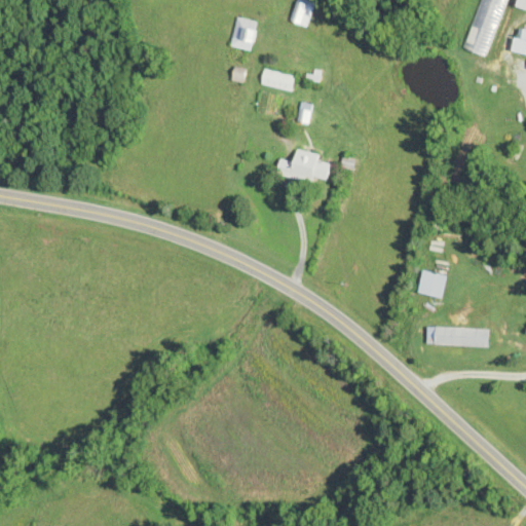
[(306,29),(317,1),(314,0),(298,0),(290,22),(306,29)]
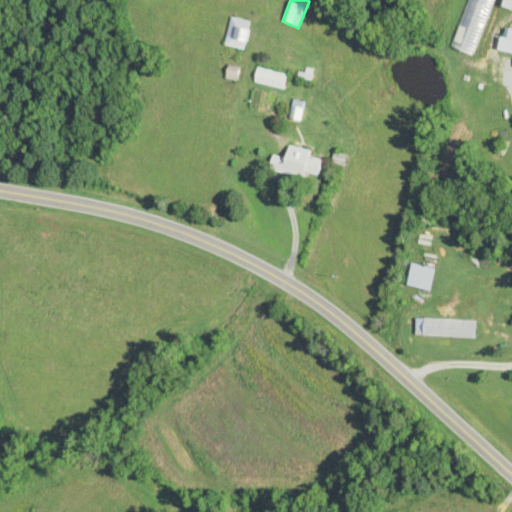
[(244,52),(252,23),(232,17),(224,46),(244,52)]
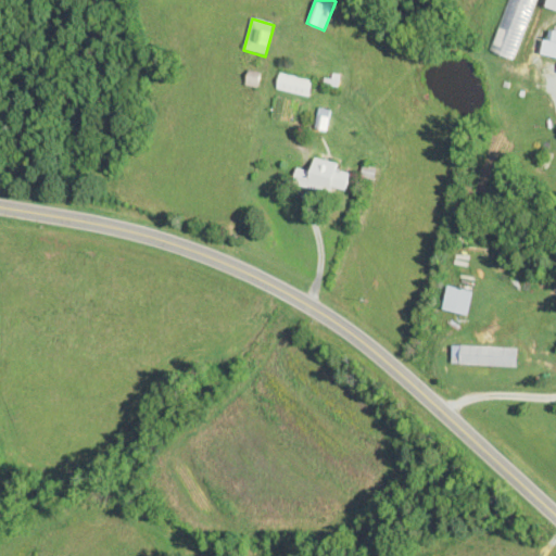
[(543,58),(555,59),(555,33),(547,32),(543,58)]
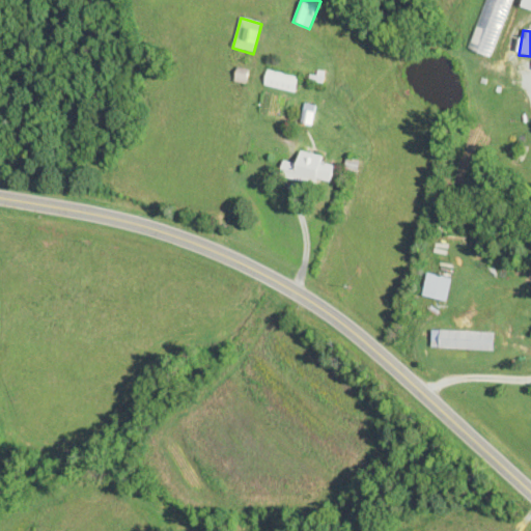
[(295,93),(299,79),(269,71),(264,85),(295,93)]
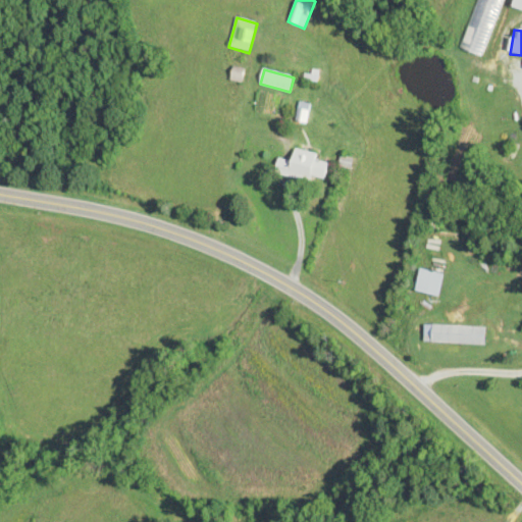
[(324,185),(328,162),(317,160),(319,154),(296,149),(293,161),(279,159),(276,174),(324,185)]
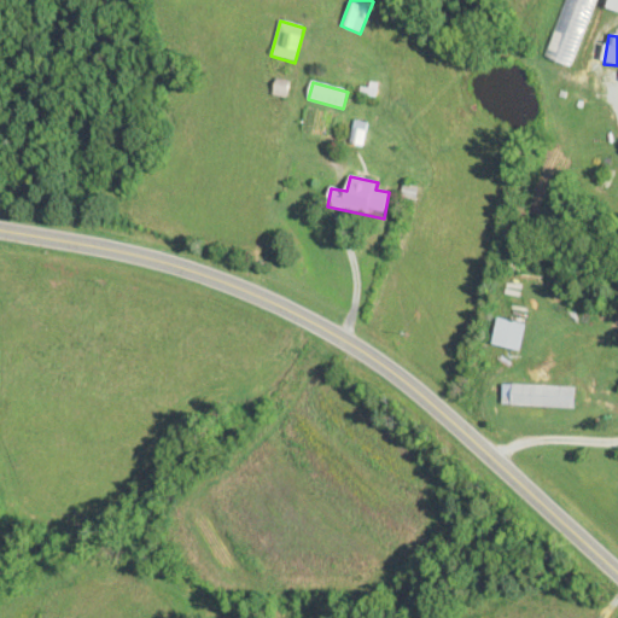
[(575,409),(576,388),(490,382),(489,403),(575,409)]
